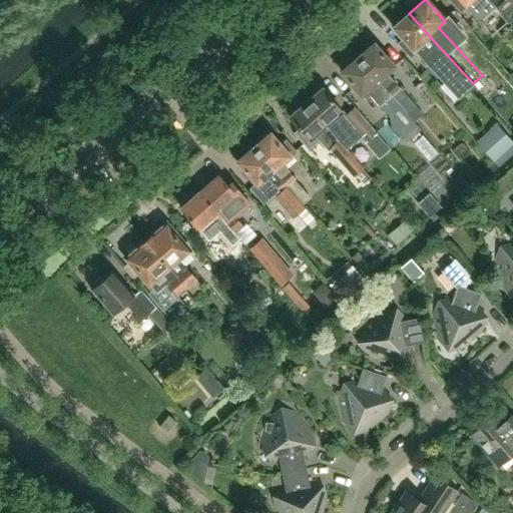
[(478,22),(495,7),(488,0),(450,0),(460,10),(465,6),(478,22)]
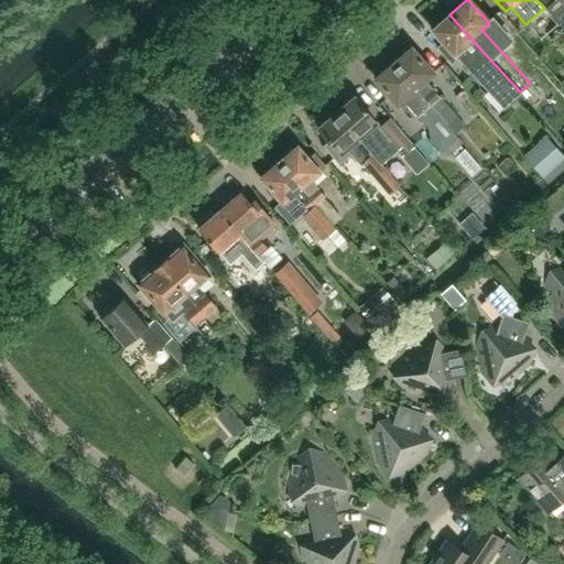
[(537,0),(544,8),(557,23),(563,30),(563,4),(560,0),(537,0)]
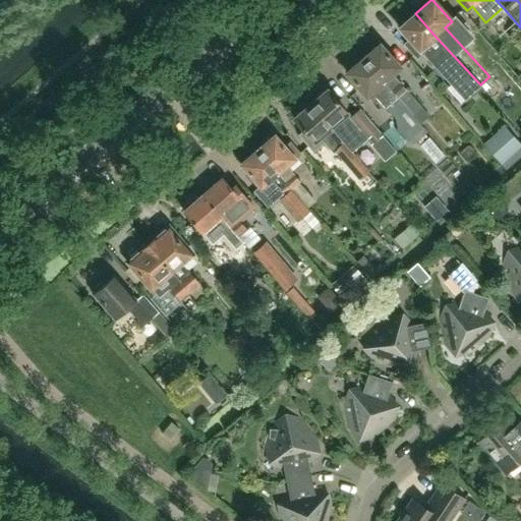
[(437,38),(415,13),(399,27),(410,40),(404,45),(416,58),(425,51),(433,61),(431,63),(451,85),(466,72),(464,69),(437,38)]
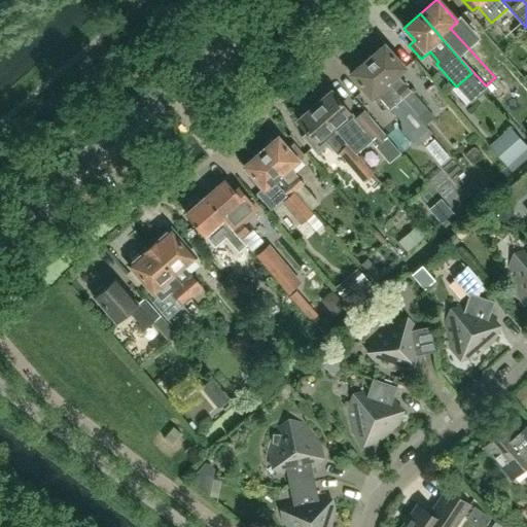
[(425,109),(395,75),(403,68),(384,45),(367,60),(417,116),(425,109)]
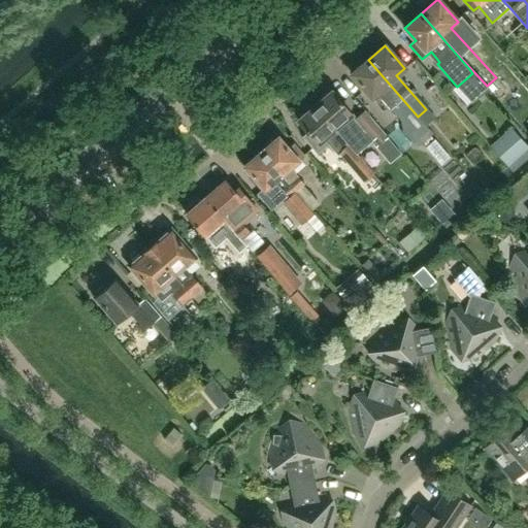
[(418,117),(368,60),(352,74),(371,97),(375,93),(400,121),(401,132),(411,144),(427,131),(416,118),(418,117)]
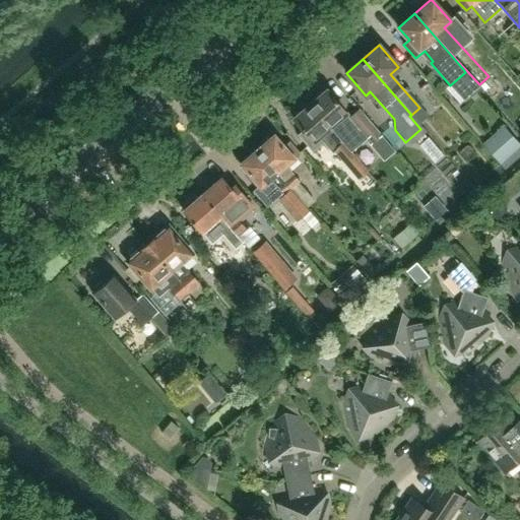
[(368,137),(350,118),(326,90),(310,105),(343,143),(350,151),(368,137)]
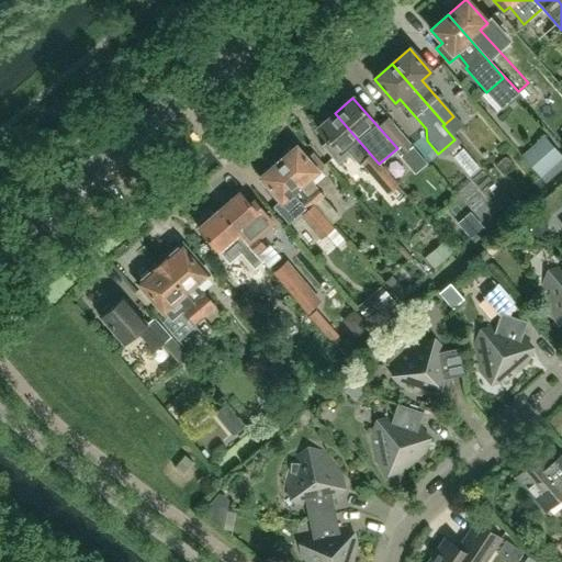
[(371,155),(335,113),(317,128),(329,142),(324,147),(337,164),(349,153),(358,163),(360,160),(388,192),(397,184),(379,164),(371,155)]
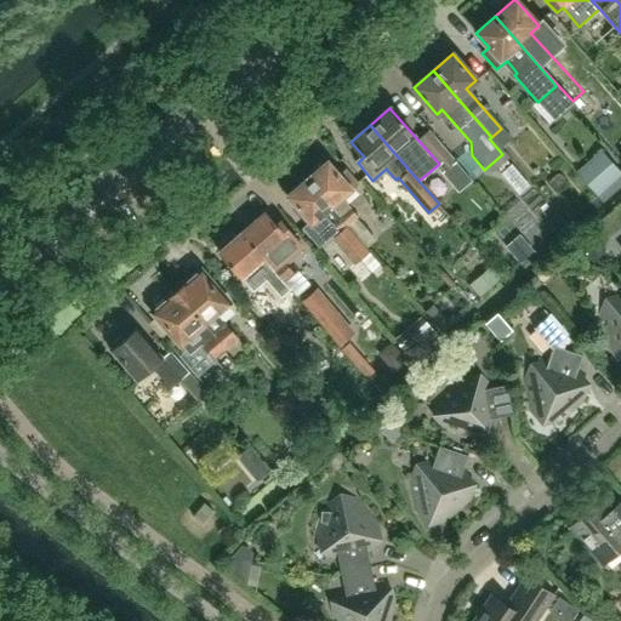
[(439,164),(445,171),(455,163),(429,132),(419,141),(439,164)]
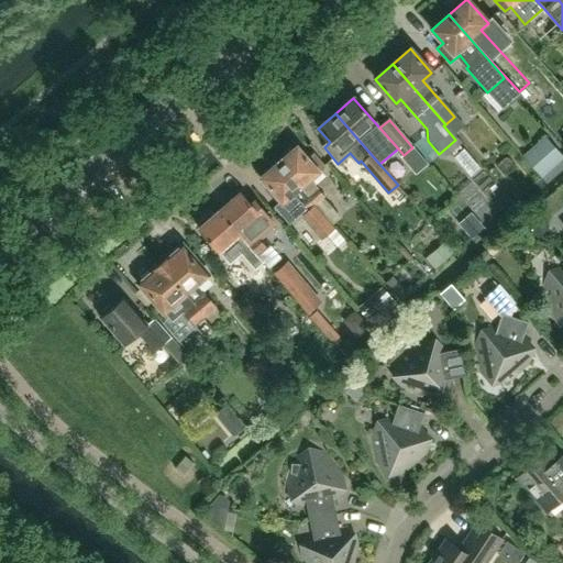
[(562,156),(544,135),(522,155),(540,176),(562,156)]
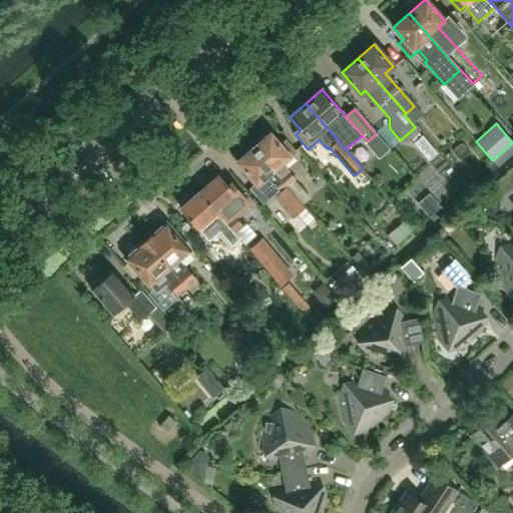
[(279,143),(271,133),(253,147),(287,185),(296,178),(282,162),(296,150),(286,137),(279,143)]
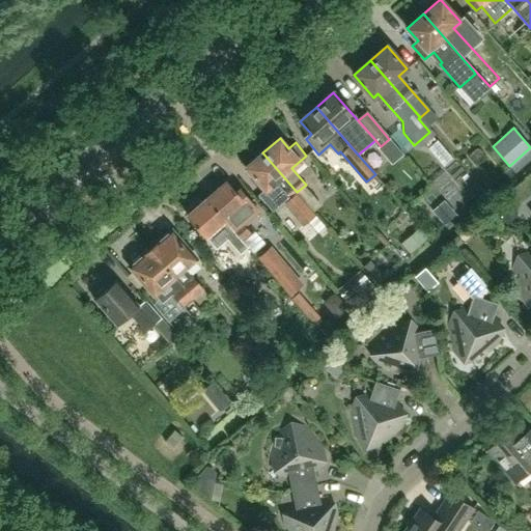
[(431,147),(422,160),(439,172),(428,186),(454,205),(470,186),(458,177),(464,170),(431,147)]
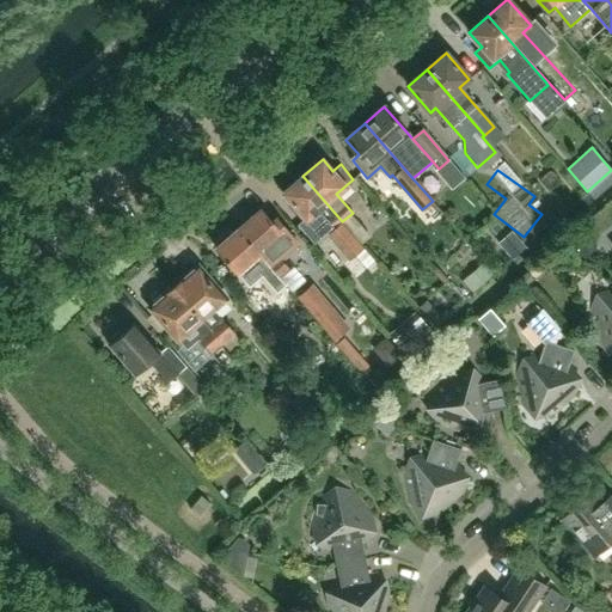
[(342,221),(303,176),(283,193),(305,219),(300,224),(313,239),(329,226),(332,231),(342,221)]
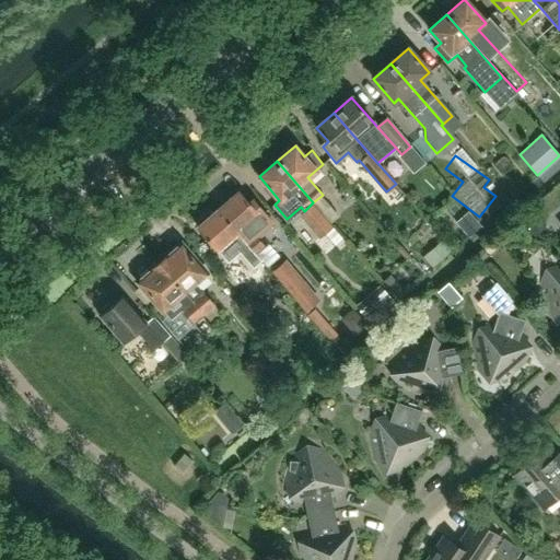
[(257,256),(266,248),(256,236),(272,222),(254,200),(249,203),(238,191),(218,210),(237,232),(247,245),(257,256)]
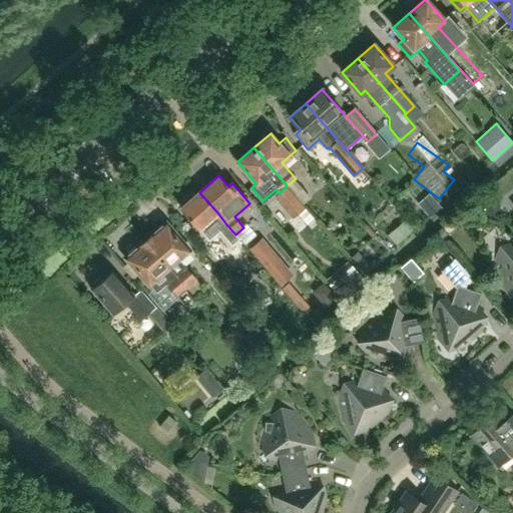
[(306,209),(287,187),(275,198),(293,219),(306,209)]
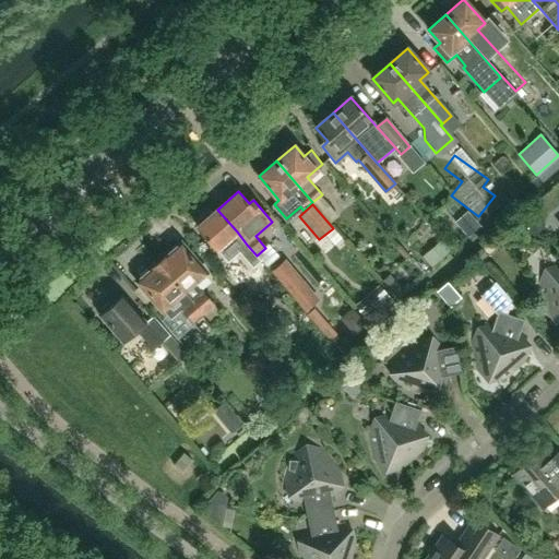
[(237,232),(217,210),(197,227),(216,250),(216,249),(223,257),(234,247),(228,239),(237,232)]
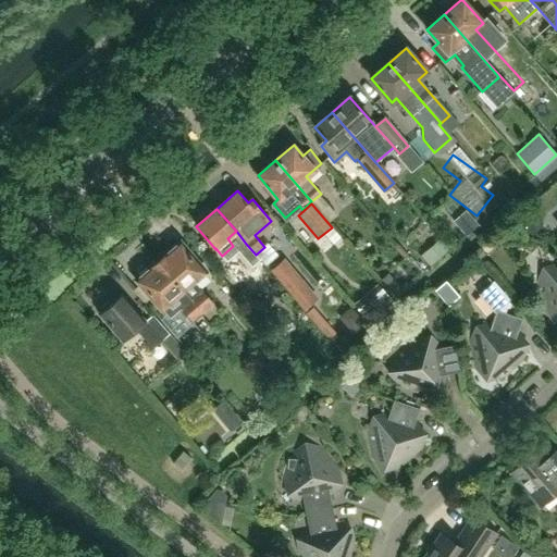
[(528,214),(519,221),(524,227),(533,221),(528,214)]
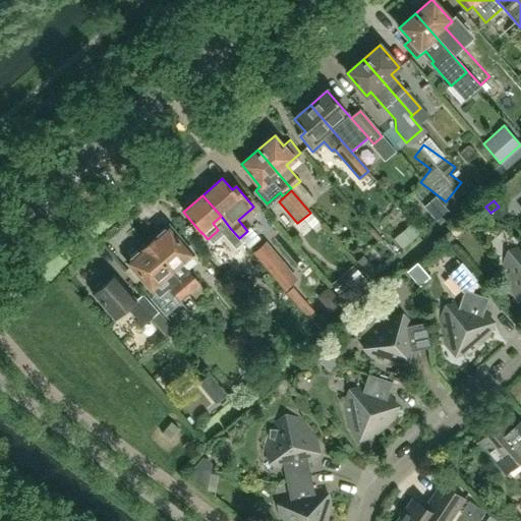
[(442,203),(429,213),(436,219),(447,209),(442,203)]
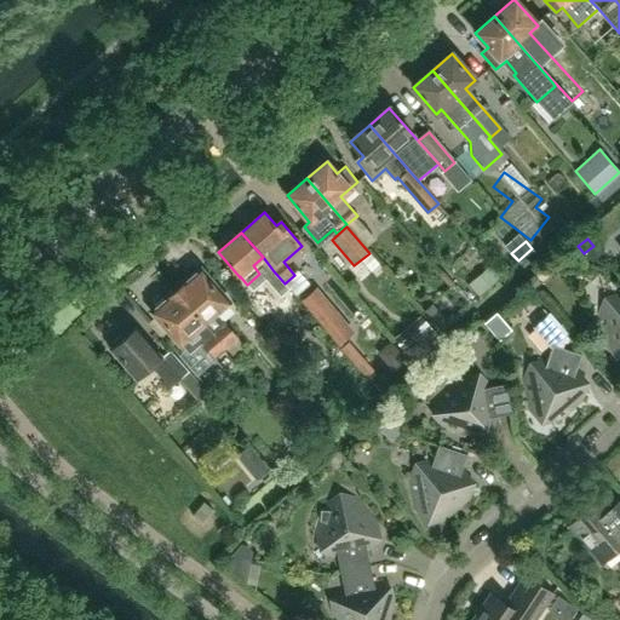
[(489,267),(469,285),(478,296),(499,277),(489,267)]
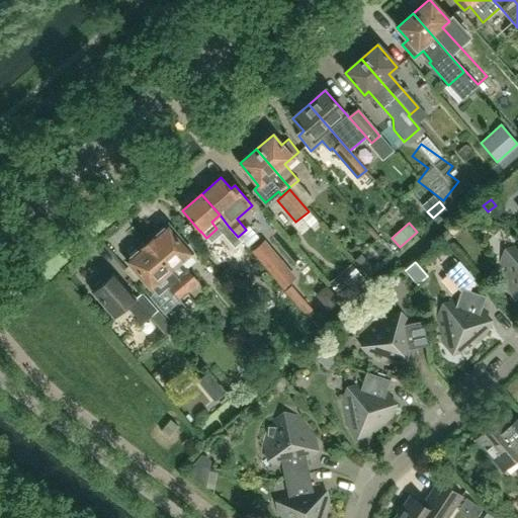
[(190,253),(167,227),(165,229),(163,227),(154,235),(156,237),(148,244),(171,270),(190,253)]
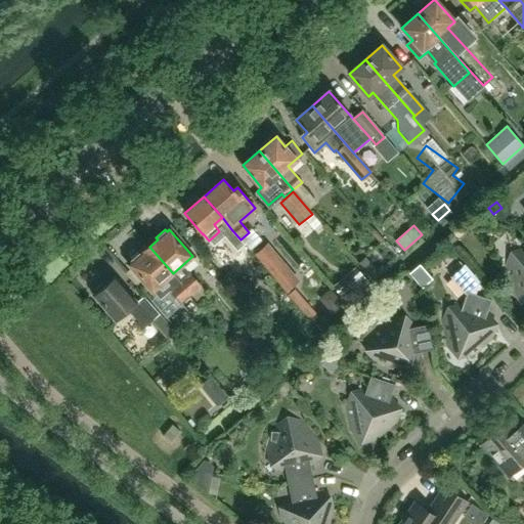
[(247,247),(241,239),(231,229),(223,236),(232,247),(233,246),(239,254),(247,247)]
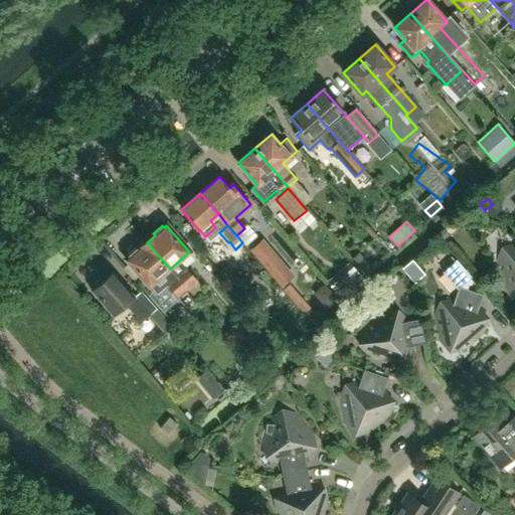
[(260,239),(248,248),(281,286),(291,277),(260,239)]
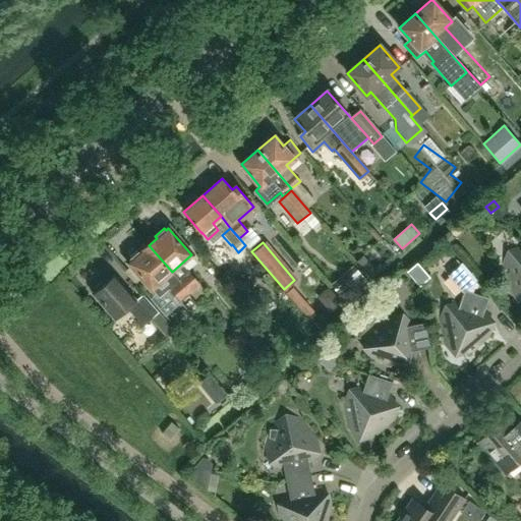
[(172,272),(149,245),(139,253),(137,250),(129,257),(131,259),(128,263),(152,289),(153,288),(160,297),(170,289),(180,301),(189,292),(178,280),(172,272)]
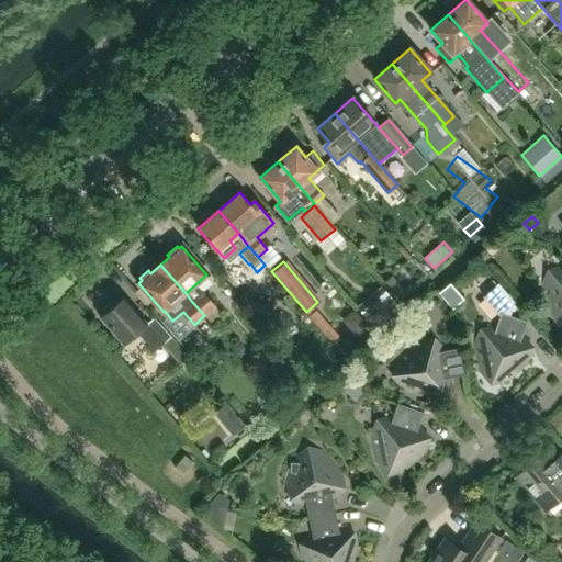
[(561,268),(542,285),(548,313),(561,317),(561,268)]
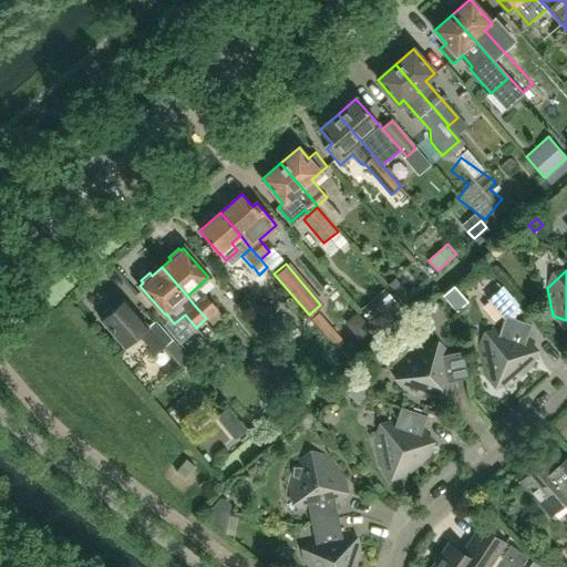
[(410,296),(395,279),(388,286),(402,302),(410,296)]
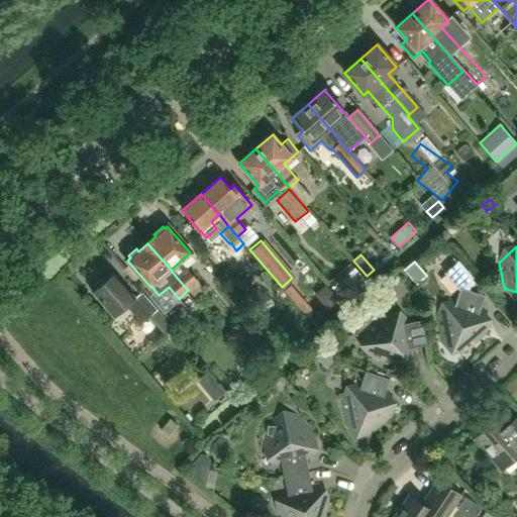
[(414,260),(404,269),(410,276),(420,267),(414,260)]
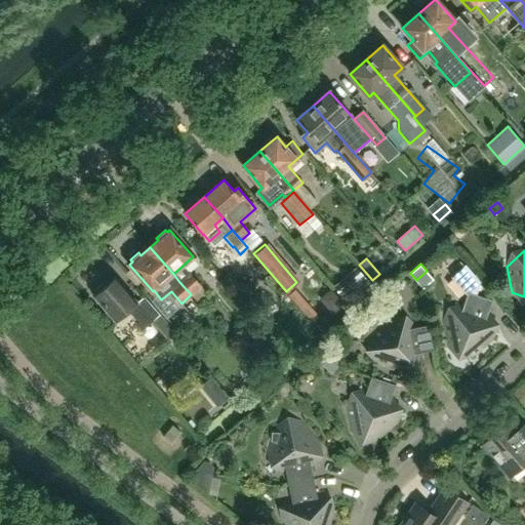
[(493,339),(488,313),(492,300),(477,295),(478,291),(479,291),(480,290),(481,289),(482,288),(482,287),(479,284),(481,282),(465,265),(450,277),(467,295),(463,305),(443,323),(448,348),(475,357),(493,339)]
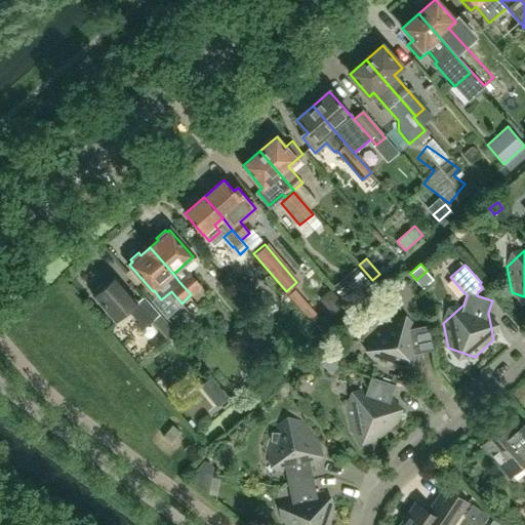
[(190,274),(179,282),(191,294),(193,293),(200,301),(208,295),(200,286),(201,286),(190,273),(190,274)]
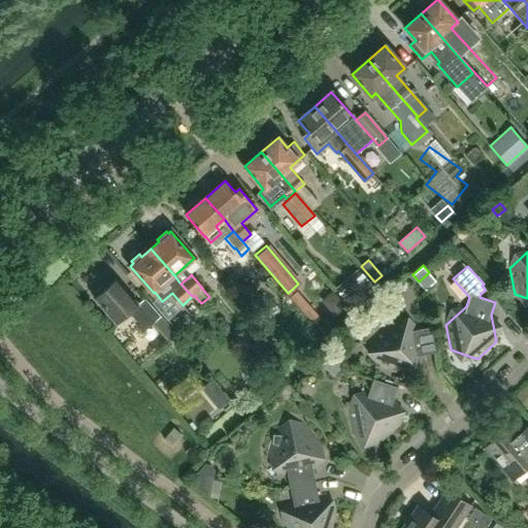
[(145,299),(137,305),(114,278),(104,287),(103,286),(95,292),(97,294),(94,296),(118,323),(129,312),(131,314),(128,317),(134,323),(136,321),(144,330),(153,324),(169,342),(176,335),(145,299)]
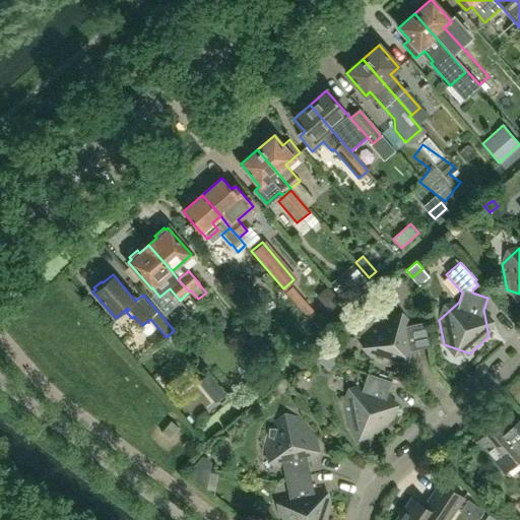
[(317,297),(329,311),(341,301),(328,286),(317,297)]
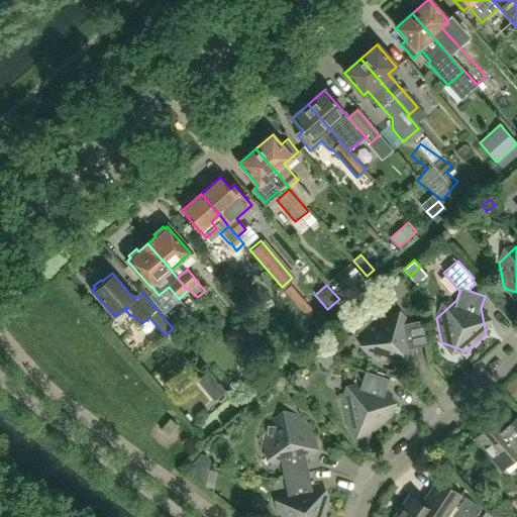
[(427,345),(422,320),(410,323),(384,314),(366,331),(371,357),(394,366),(415,347),(427,345)]
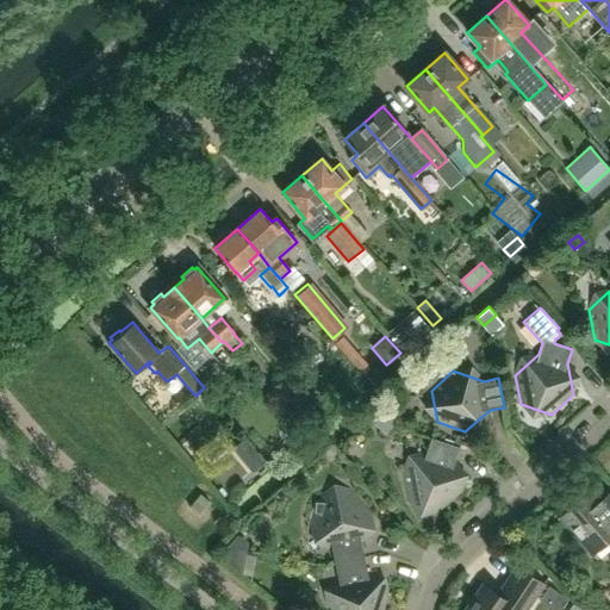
[(307,394),(294,406),(297,410),(304,417),(306,419),(319,408),(307,394)]
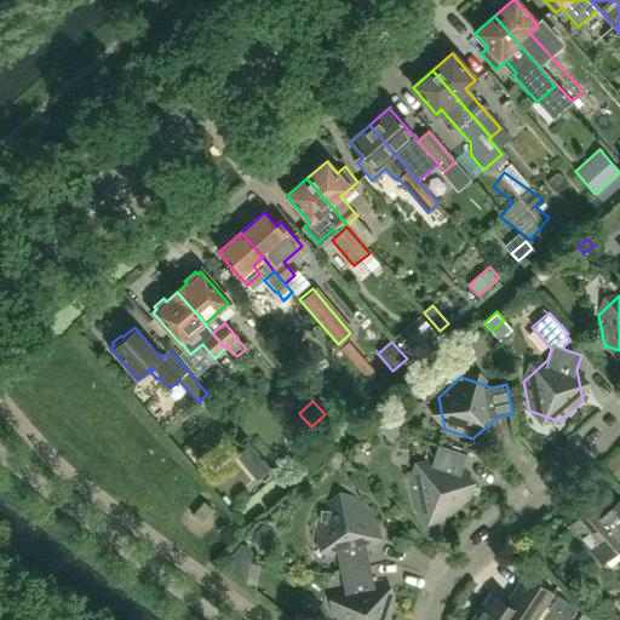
[(383,411),(372,420),(379,429),(390,419),(383,411)]
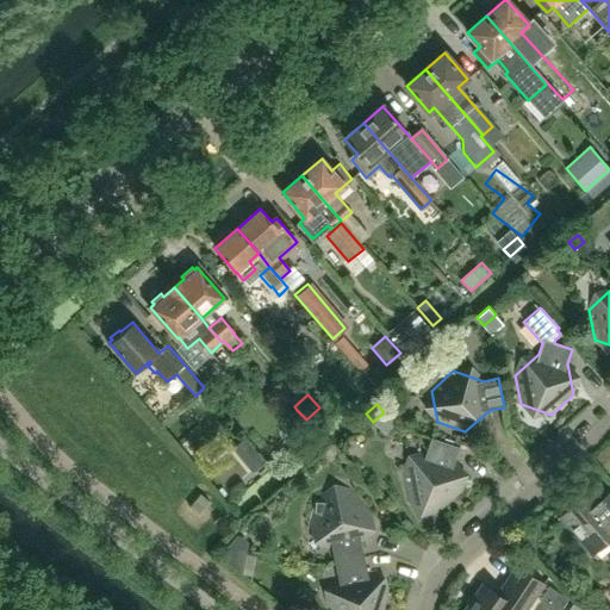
[(297,410),(291,415),(298,423),(304,417),(297,410)]
